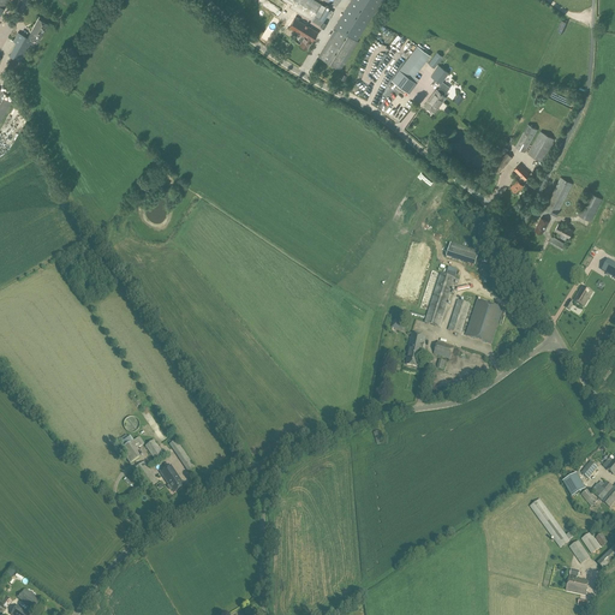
[(312,0),(282,0),(292,5),(290,7),(324,28),(334,12),(312,0)]
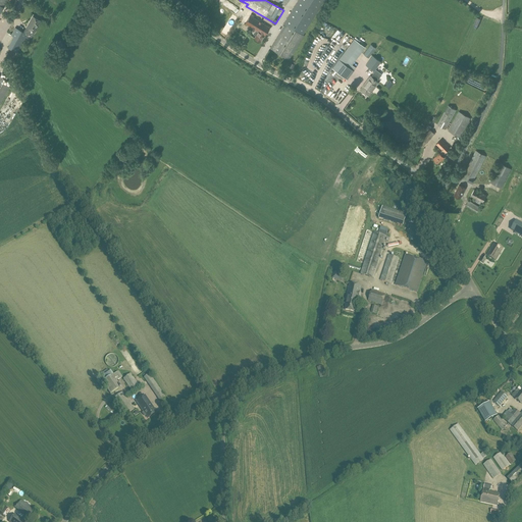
[(250,15),(246,23),(257,31),(255,35),(256,36),(255,38),(261,42),(269,28),(250,15)]
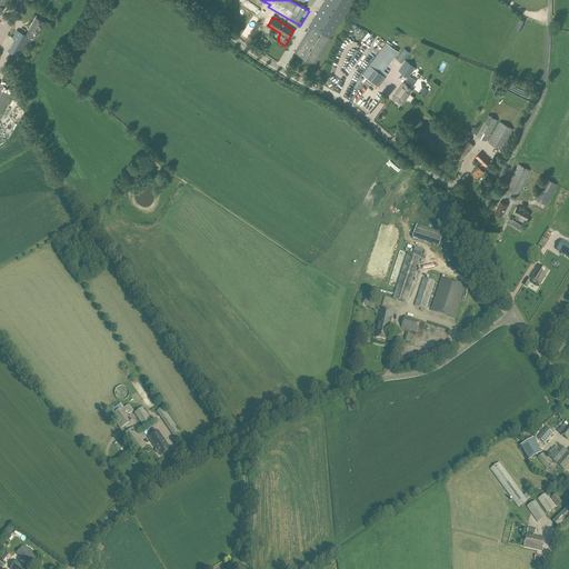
[(16,40),(9,51),(19,58),(30,38),(35,40),(45,22),(37,18),(27,36),(17,30),(12,38),(16,40)]
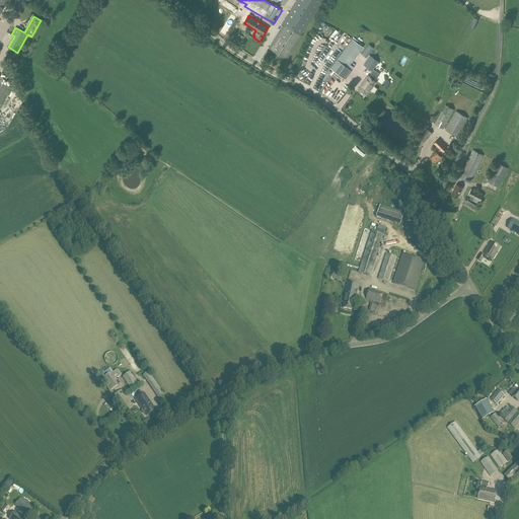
[(474,16),(470,26),(475,28),(479,19),(474,16)]
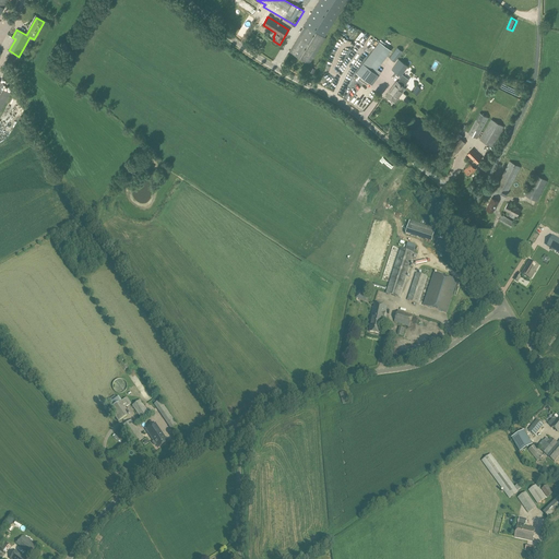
[(304,28),(289,51),(310,63),(325,38),(324,37),(304,24),(302,27),(304,28)]
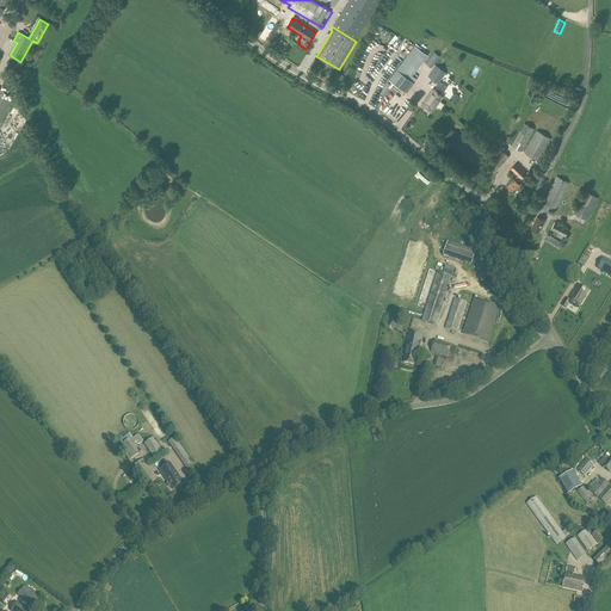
[(396,71),(389,80),(406,93),(414,82),(409,79),(427,55),(423,53),(425,50),(421,48),(419,49),(415,47),(396,71)]
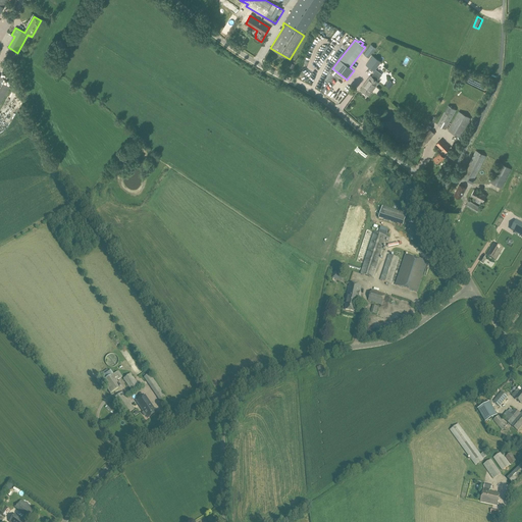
[(371,45),(364,54),(369,58),(375,48),(371,45)]
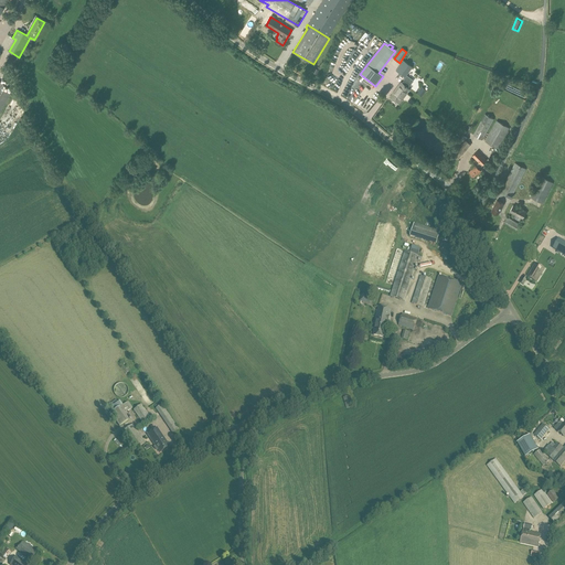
[(402,60),(395,70),(405,77),(413,67),(402,60)]
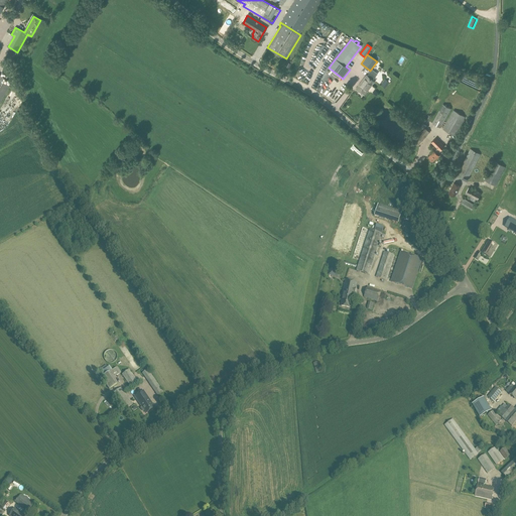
[(366,76),(356,89),(363,95),(364,96),(368,91),(367,90),(371,85),(372,85),(375,82),(373,81),(376,77),(370,73),(367,76),(366,76)]
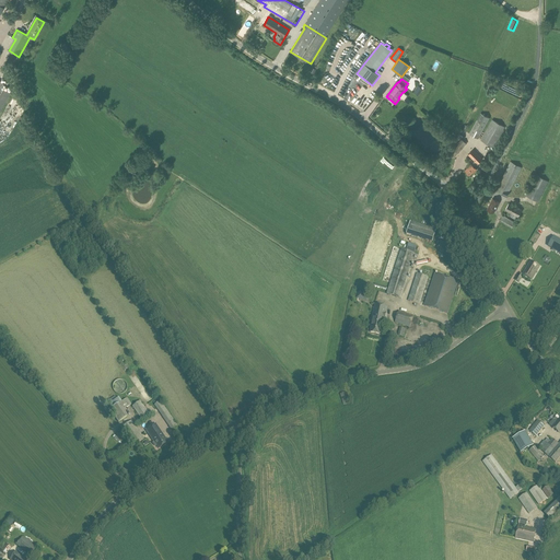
[(0,81),(0,111),(11,93),(1,88),(3,83),(0,81)]
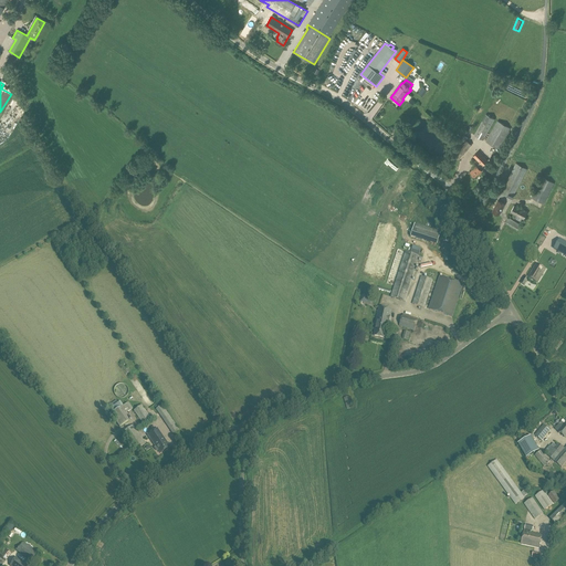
[(423,87),(418,93),(422,97),(428,91),(423,87)]
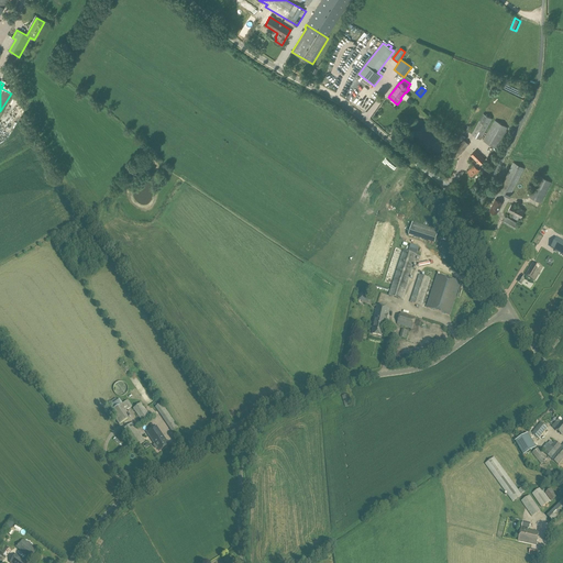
[(483,113),(472,134),(481,140),(493,119),(483,113)]
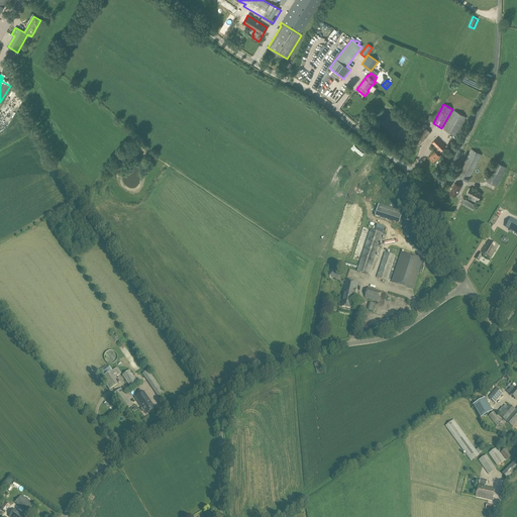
[(454,110),(443,129),(455,135),(466,117),(454,110)]
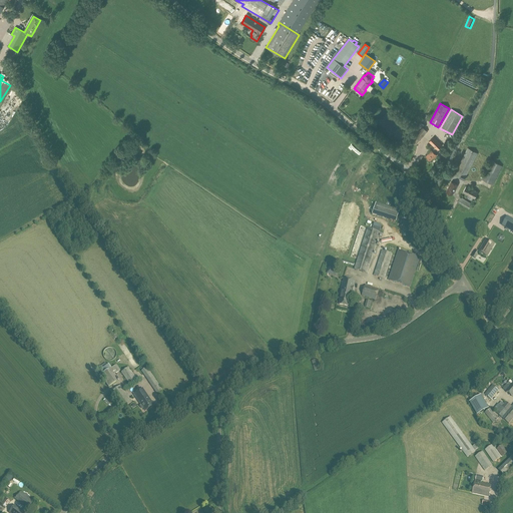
[(423,127),(415,136),(420,140),(428,131),(423,127)]
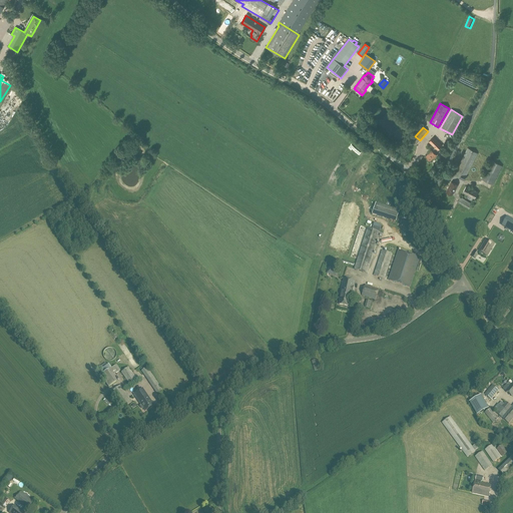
[(432,150),(427,155),(428,157),(428,158),(430,160),(431,160),(431,159),(432,160),(437,155),(435,152),(438,149),(438,150),(442,145),(434,137),(430,141),(435,147),(432,150)]
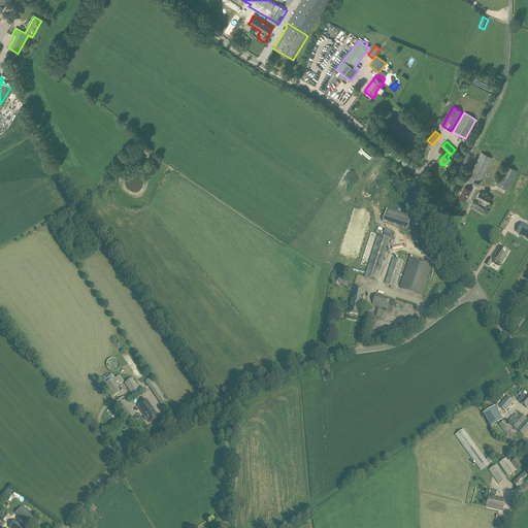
[(482,153),(467,179),(477,186),(492,158),(482,153)]
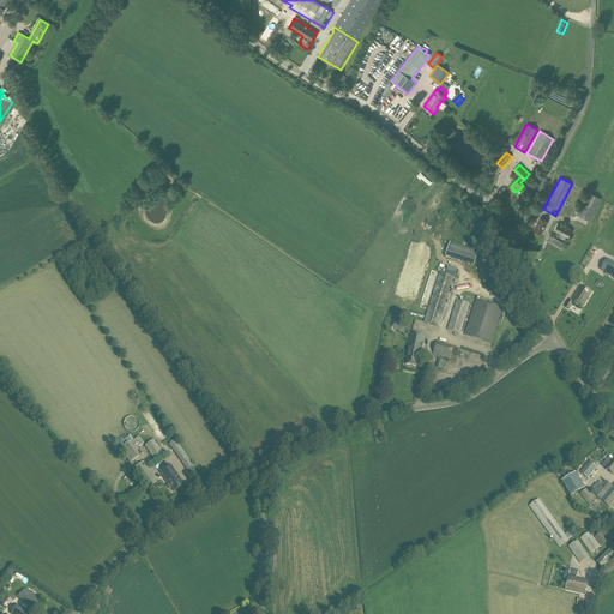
[(588,192),(577,215),(590,222),(602,199),(588,192)]
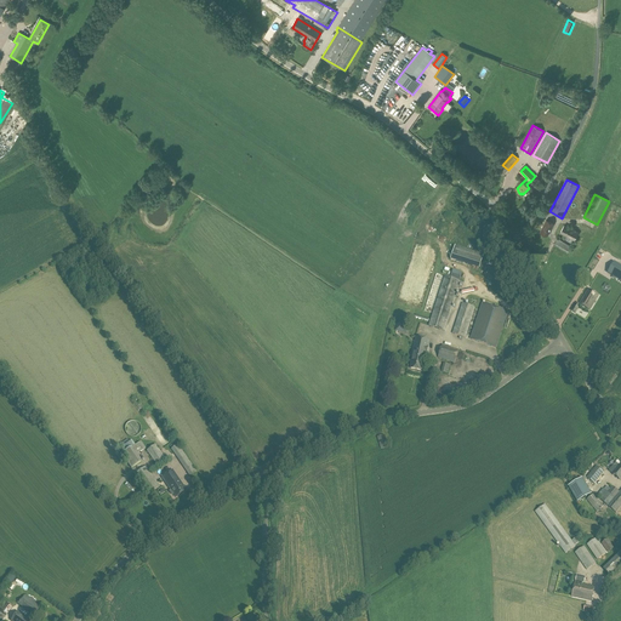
[(546,221),(540,232),(548,237),(554,224),(546,221)]
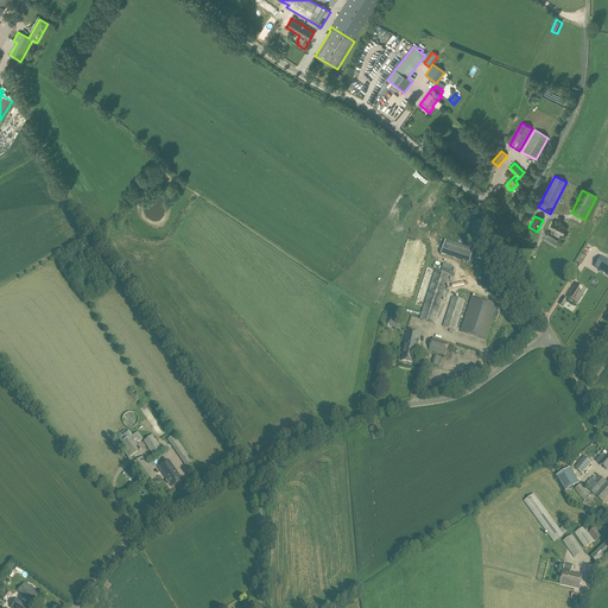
[(552,221),(549,228),(563,235),(567,228),(552,221)]
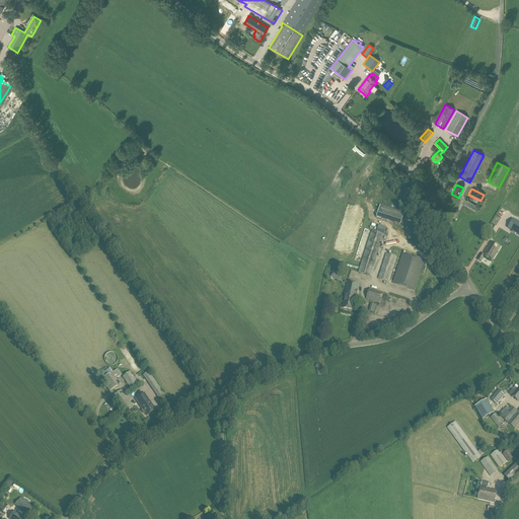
[(466,199),(463,204),(475,211),(477,206),(466,199)]
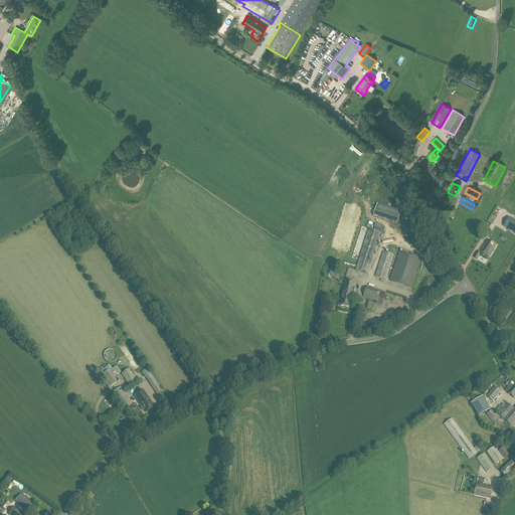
[(378,217),(382,205),(377,204),(373,215),(378,217)]
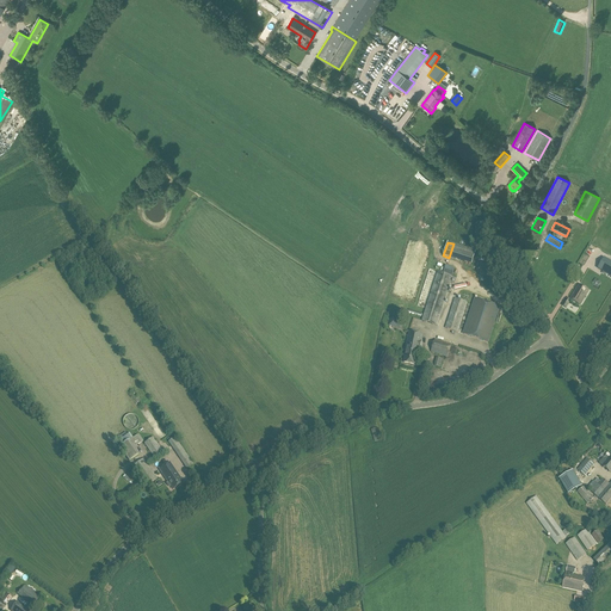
[(584,269),(590,258),(585,255),(580,266),(584,269)]
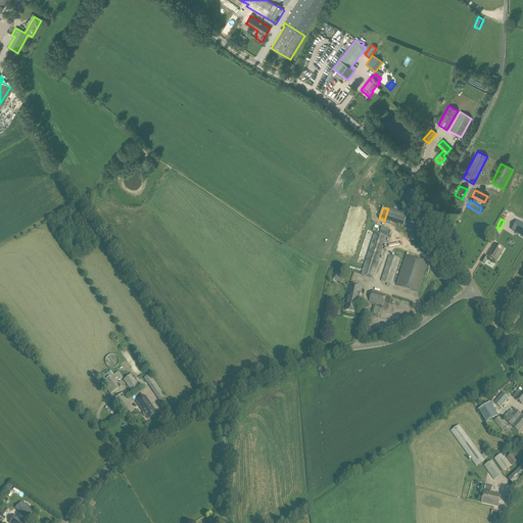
[(513,230),(522,235),(522,225),(517,222),(513,230)]
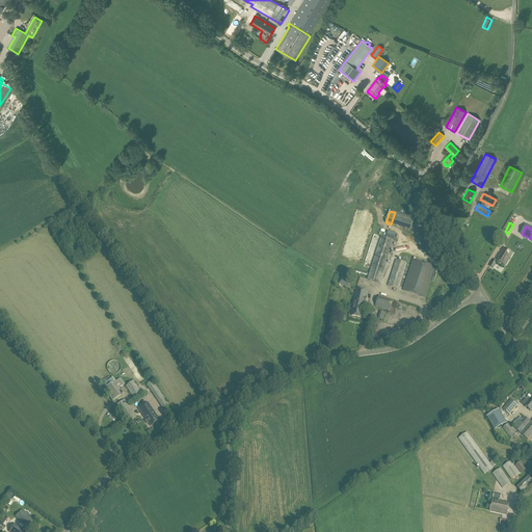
[(381,237),(368,280),(380,284),(394,241),(381,237)]
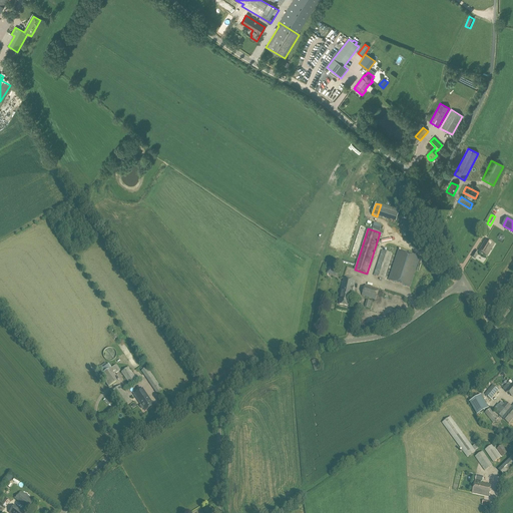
[(498,240),(500,236),(492,231),(490,235),(498,240)]
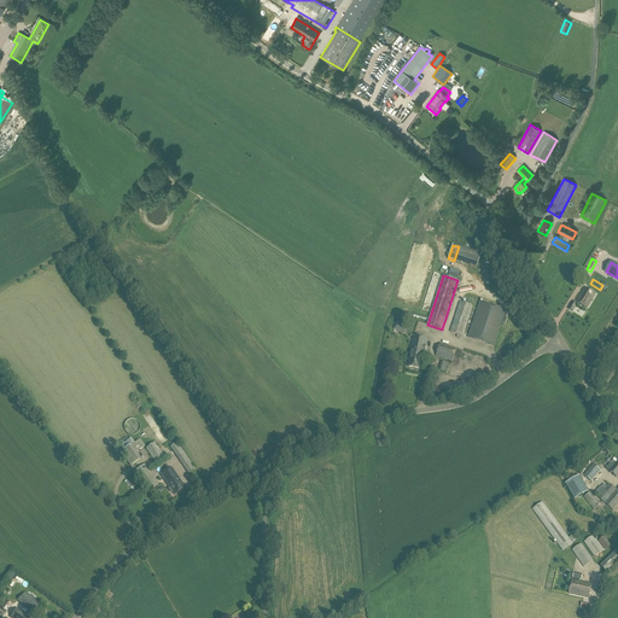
[(584,289),(576,303),(587,309),(595,295),(584,289)]
